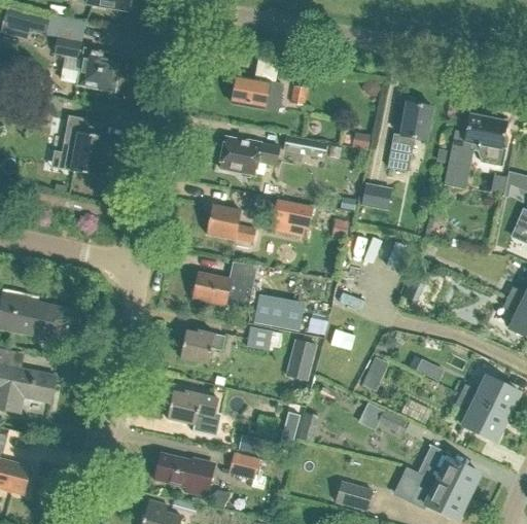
[(75,0),(92,3),(92,6),(105,9),(106,5),(127,9),(128,5),(132,6),(133,0),(75,0)]
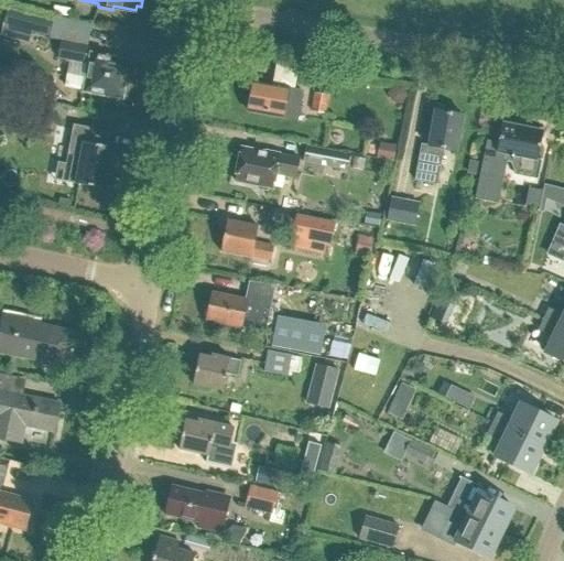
[(8,7),(3,23),(32,30),(49,35),(53,19),(8,7)]
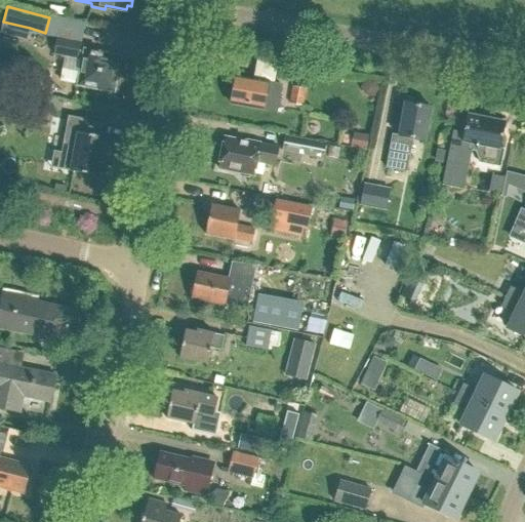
[(3,22),(0,31),(27,38),(30,28),(3,22)]
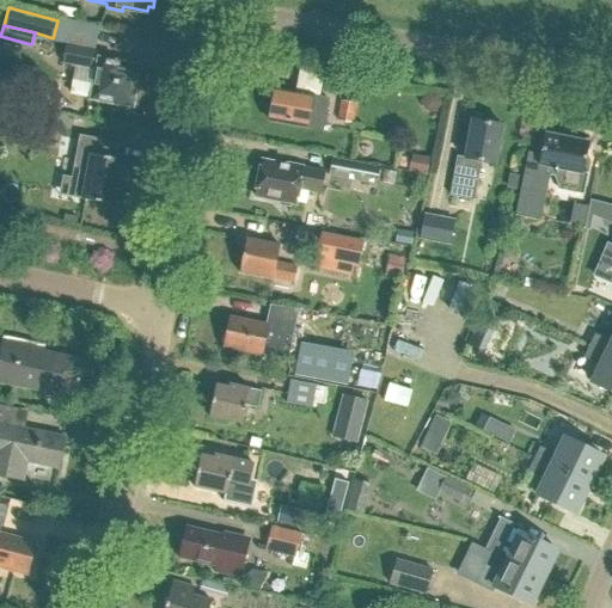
[(91,98),(132,105),(140,63),(93,55),(95,47),(67,42),(63,61),(97,67),(91,98)]
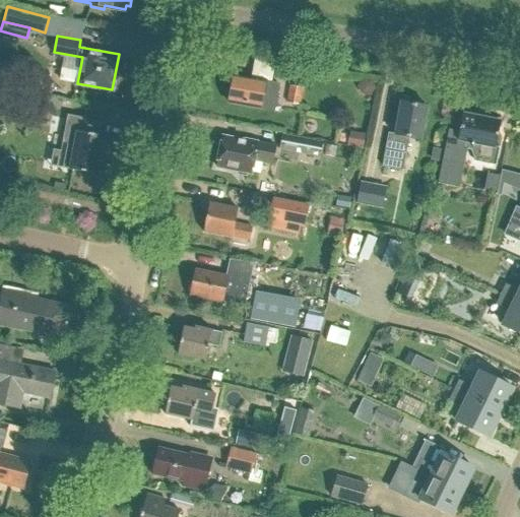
[(229,101),(261,107),(274,109),(275,99),(278,82),(234,74),(229,101)]
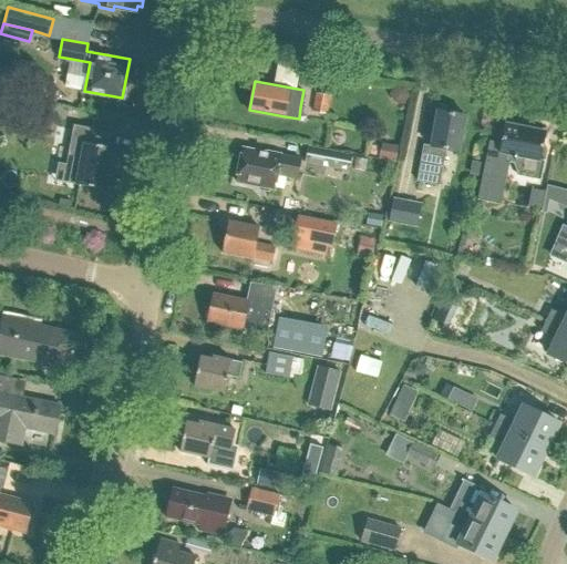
[(55,99),(58,88),(38,82),(34,93),(55,99)]
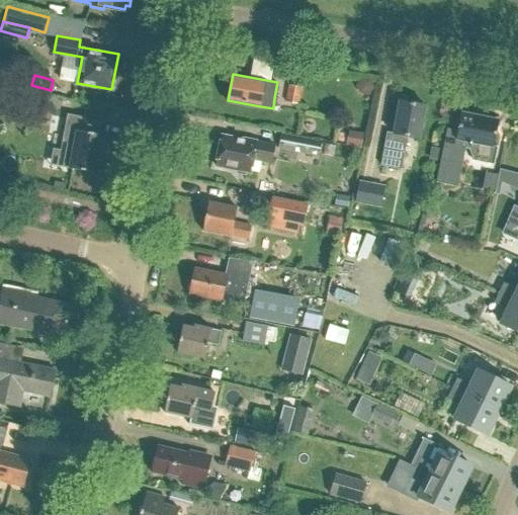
[(0,81),(0,104),(28,111),(32,89),(0,81)]
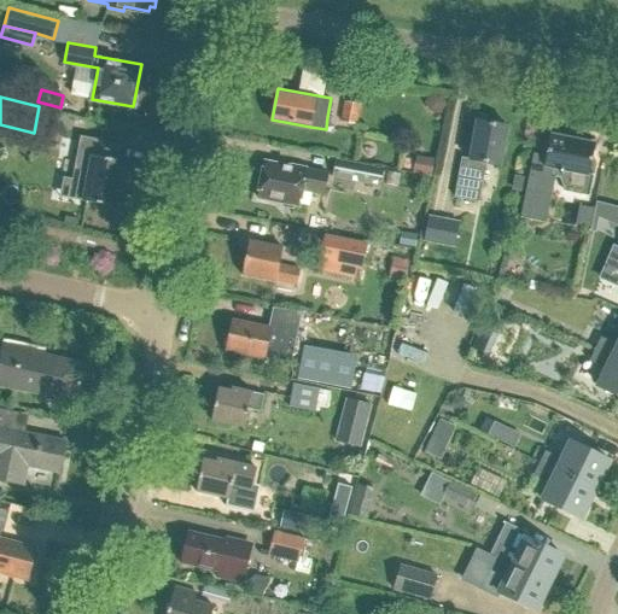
[(357,122),(360,101),(344,99),(340,120),(357,122)]
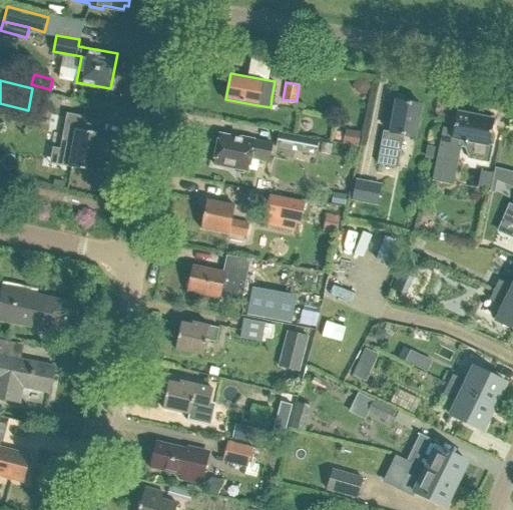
[(415,136),(421,103),(395,98),(389,131),(383,130),(378,161),(398,165),(404,133),(415,136)]
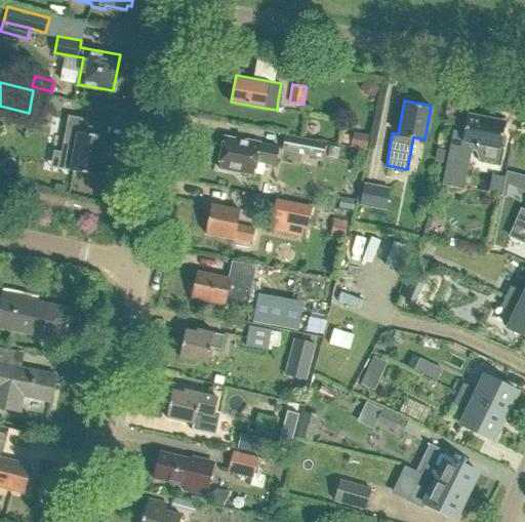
[(469,113),(465,132),(453,130),(447,159),(465,162),(467,148),(476,150),(480,160),(501,164),(505,146),(499,145),(506,117),(492,115),(492,118),(469,113)]
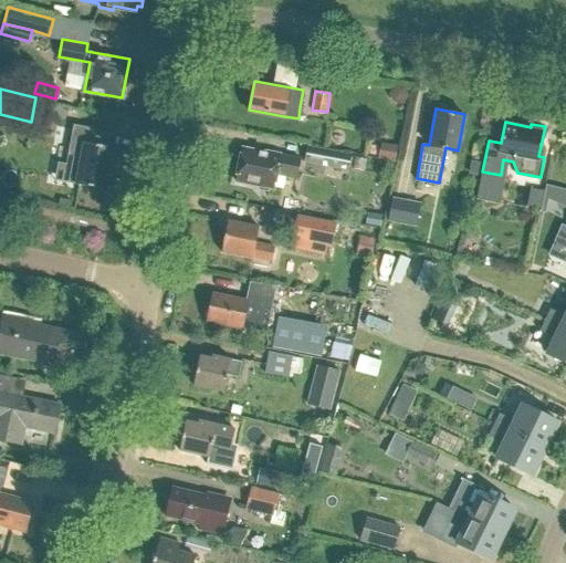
[(58,160),(54,178),(106,188),(114,146),(106,144),(108,129),(73,123),(65,163),(58,160)]
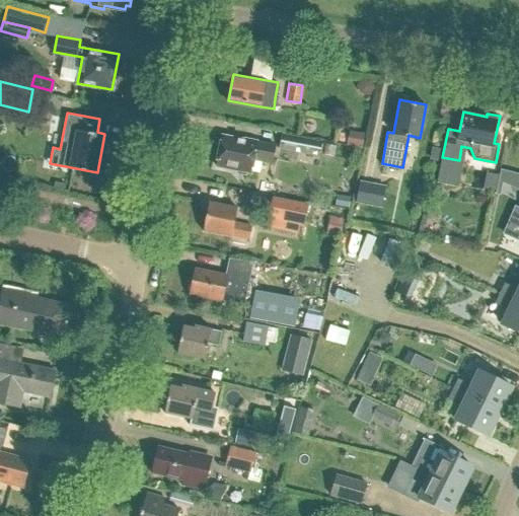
[(362,146),(365,132),(350,129),(347,143),(362,146)]
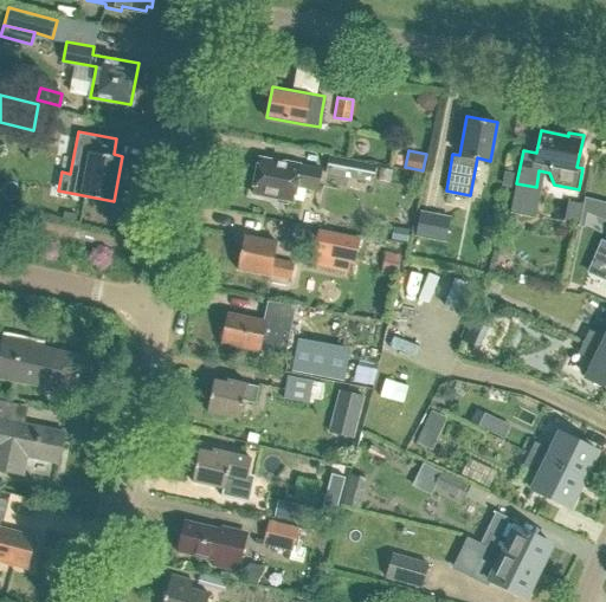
[(326,170),(355,176),(353,187),(366,189),(368,180),(373,180),(376,163),(329,154),(326,170)]
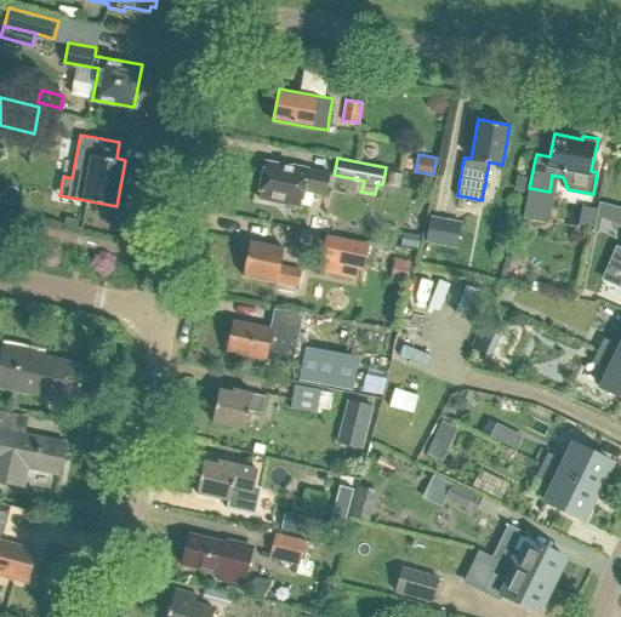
[(258,196),(283,201),(284,206),(294,207),(297,204),(300,205),(303,189),(325,193),(329,172),(308,169),(308,167),(292,164),(292,166),(266,161),(258,196)]
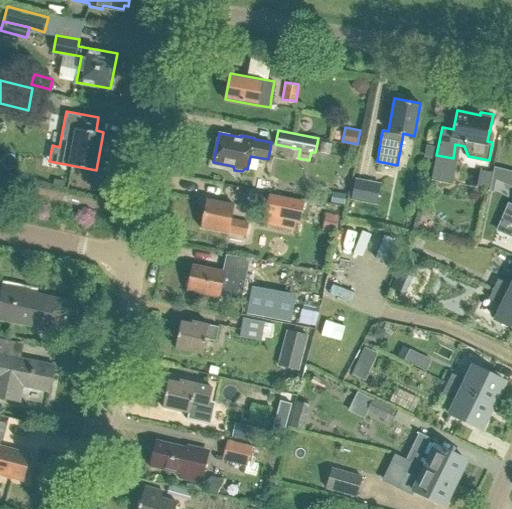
[(511,170),(494,166),(489,189),(493,190),(495,178),(511,185),(511,170)]
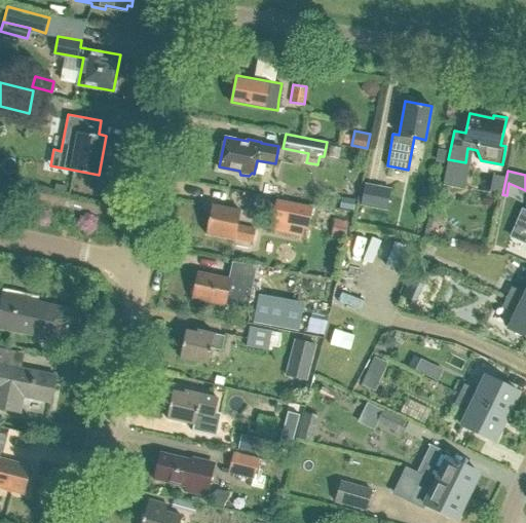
[(474,175),(471,183),(492,190),(495,183),(474,175)]
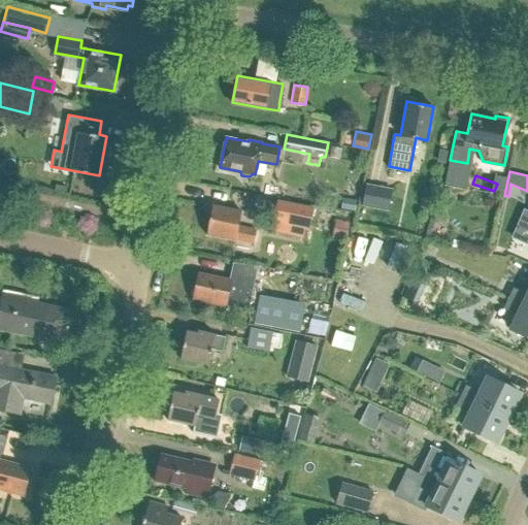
[(288,185),(276,183),(273,195),(285,197),(288,185)]
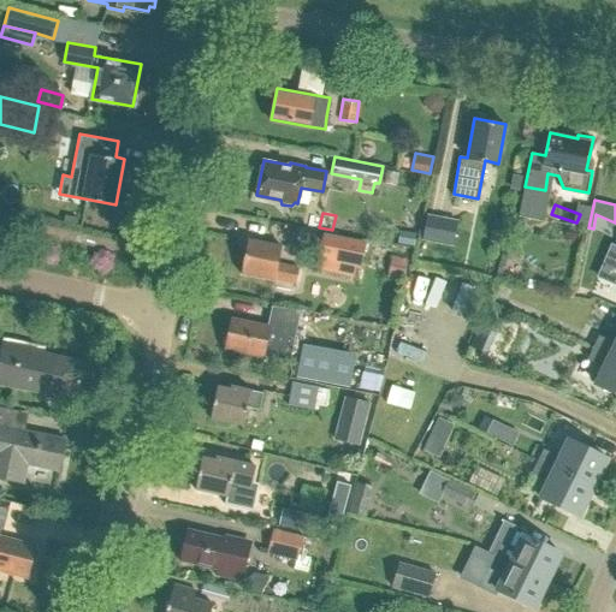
[(427,214),(422,238),(452,244),(457,219),(427,214)]
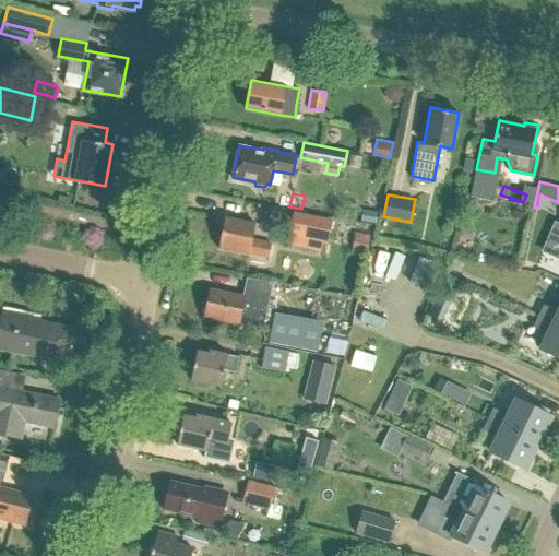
[(294,211),(289,233),(293,234),(322,240),(325,240),(331,219),(294,211)]
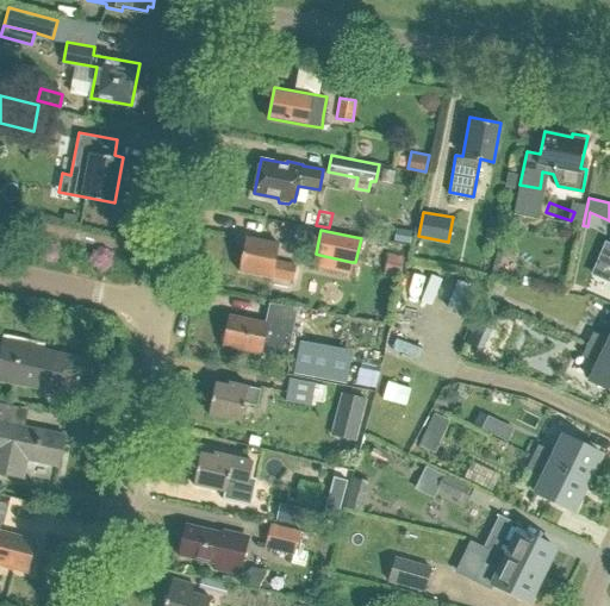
[(273,275),(292,280),(296,263),(275,260),(279,243),(246,236),(238,270),(272,276),(273,275)]
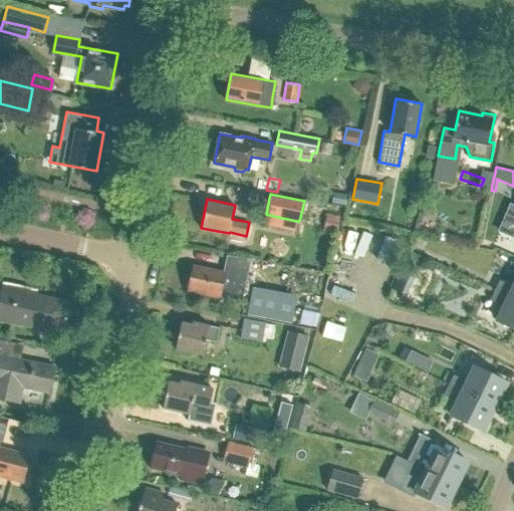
[(322,201),(321,209),(349,212),(349,204),(322,201)]
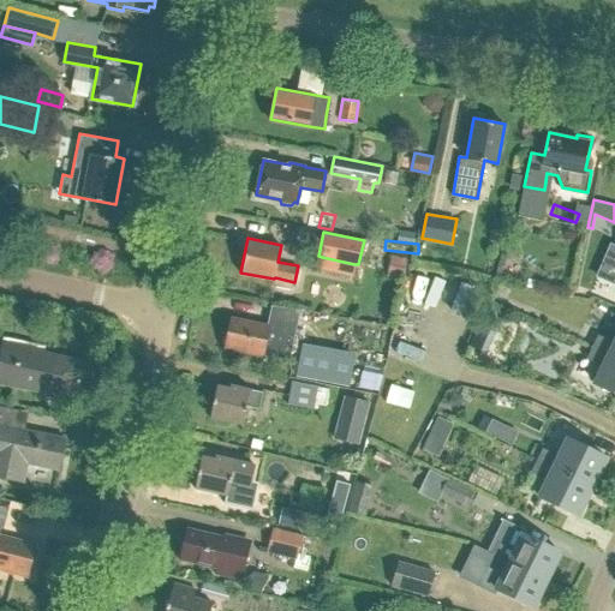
[(406,277),(410,257),(390,255),(388,275),(406,277)]
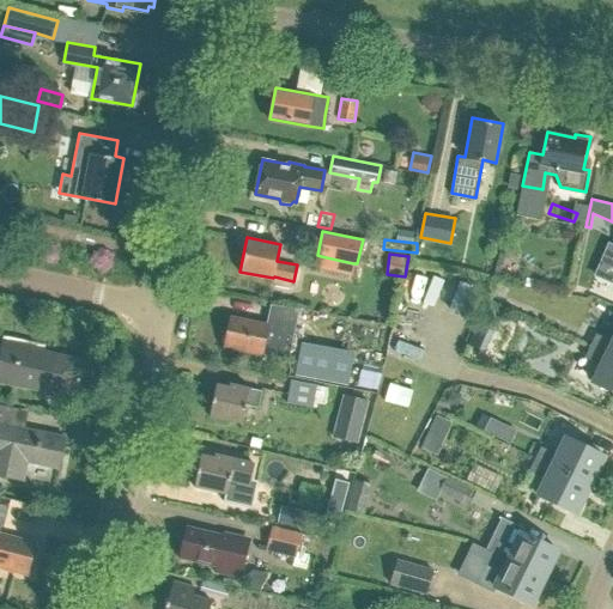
[(522,265),(513,260),(508,269),(516,274),(522,265)]
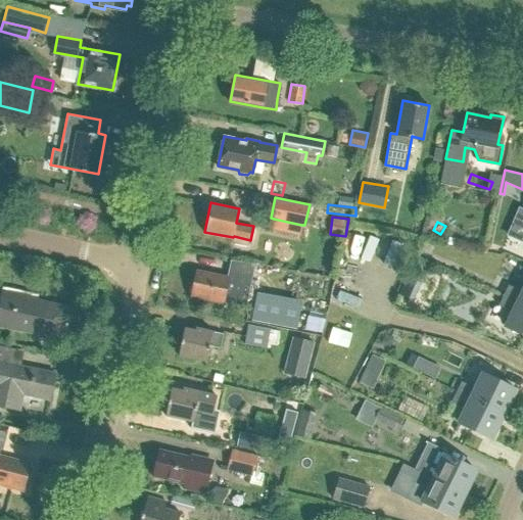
[(196,270),(191,295),(223,302),(224,300),(245,304),(252,276),(229,271),(228,276),(196,270)]
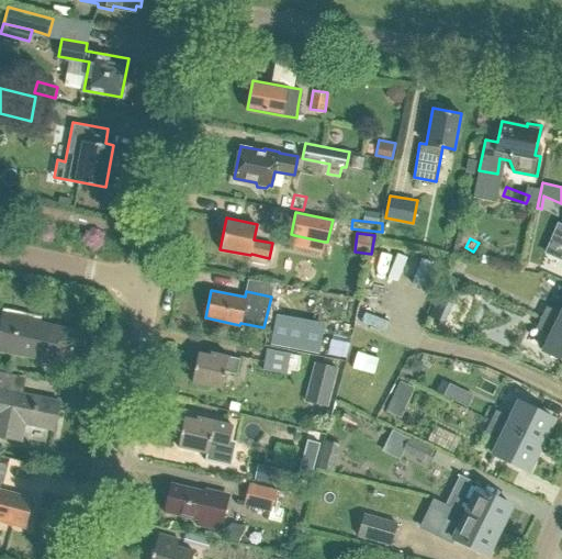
[(434,303),(428,314),(438,319),(444,321),(445,321),(449,310),(434,303)]
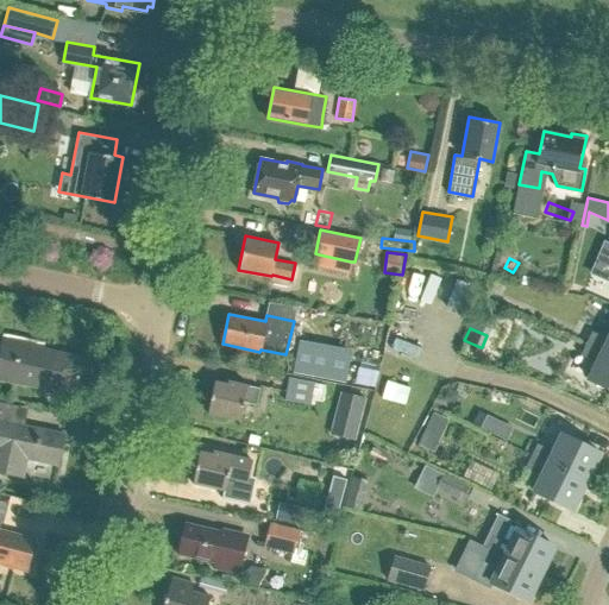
[(585,342),(608,353),(608,335),(608,339),(591,331),(585,342)]
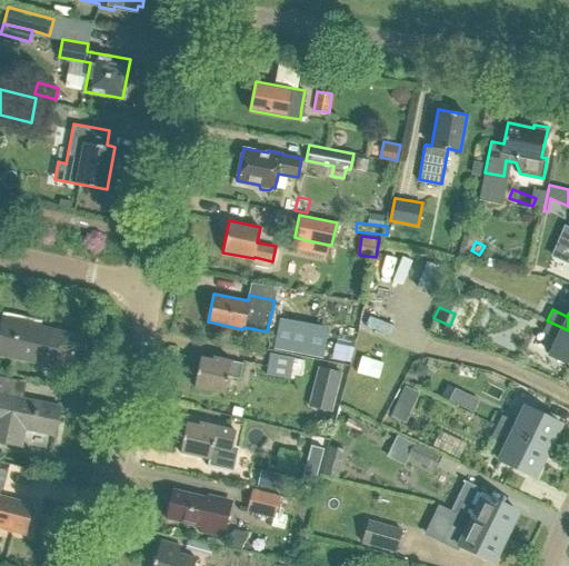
[(0,329),(0,354),(69,368),(76,338),(39,329),(40,319),(5,311),(0,329)]
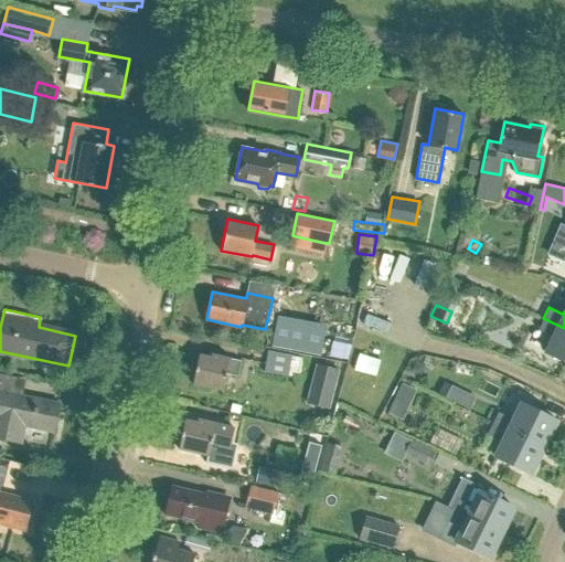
[(288,348),(292,320),(277,317),(272,345),(288,348)]
